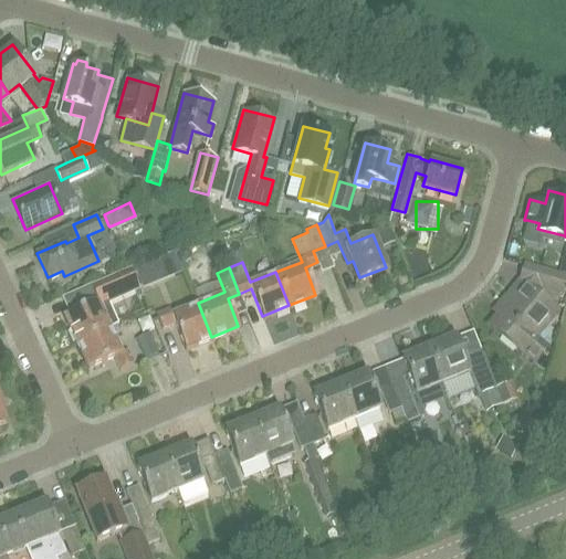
[(565,272),(546,267),(542,283),(565,288),(565,272)]
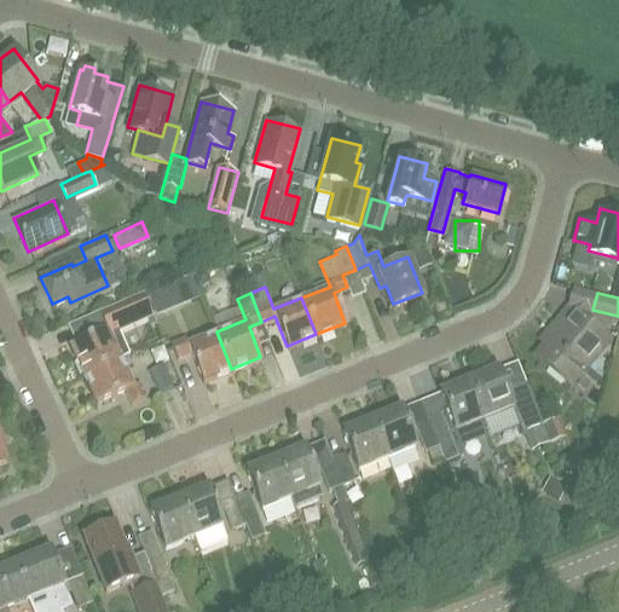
[(84,373),(119,357),(128,353),(116,327),(152,311),(144,294),(93,317),(99,330),(70,344),(84,373)]
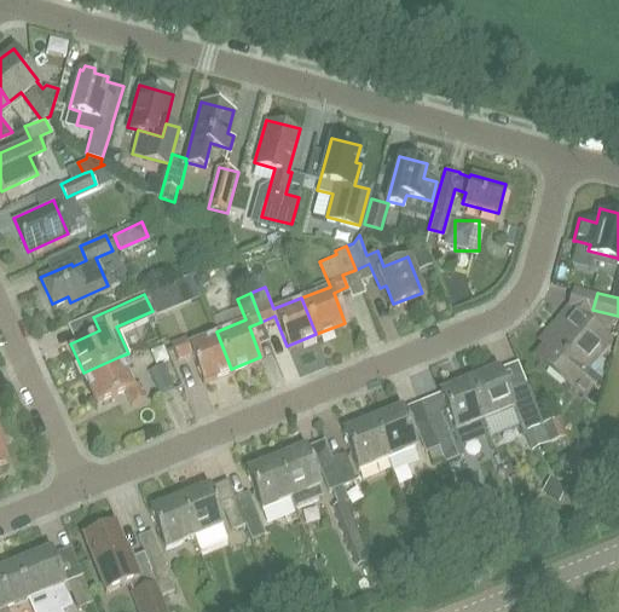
[(548,344),(538,356),(565,379),(585,396),(601,379),(585,365),(608,338),(589,322),(568,304),(567,304),(547,329),(555,336),(548,344)]
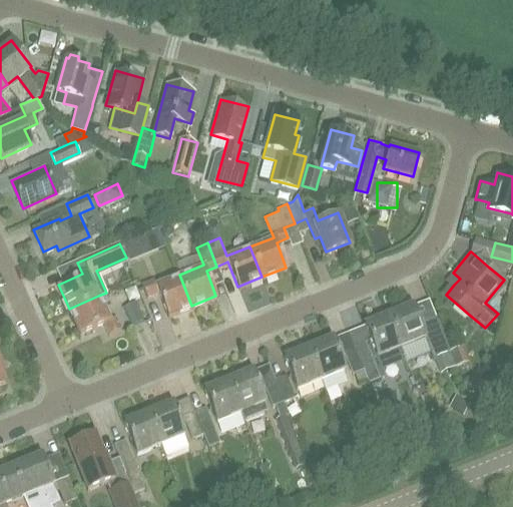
[(166,316),(191,306),(179,275),(155,285),(153,278),(141,283),(146,295),(156,291),(166,316)]
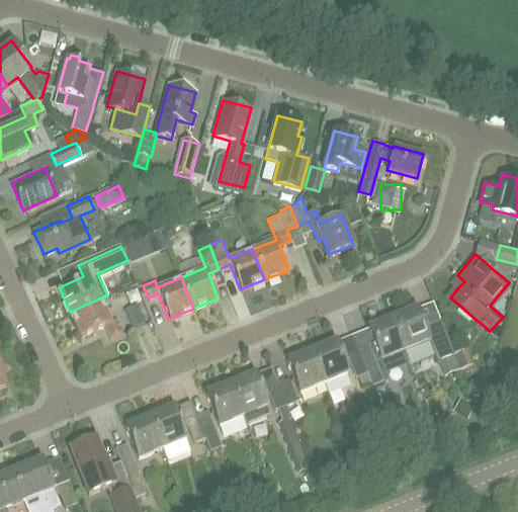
[(109,336),(122,330),(116,318),(109,321),(99,299),(70,312),(80,335),(104,324),(109,336)]
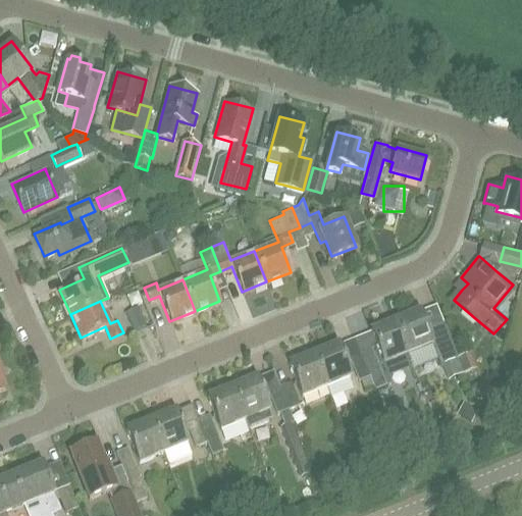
[(134,328),(147,322),(138,303),(125,309),(134,328)]
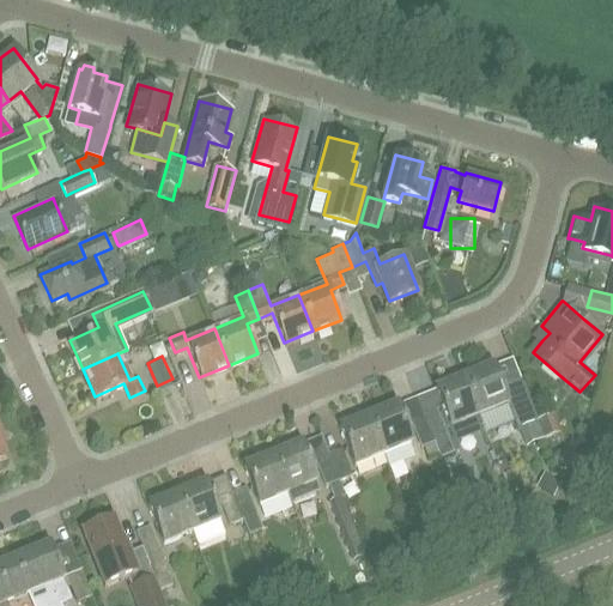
[(529,422),(536,418),(519,374),(499,381),(492,363),(463,375),(479,412),(508,400),(517,426),(529,422)]
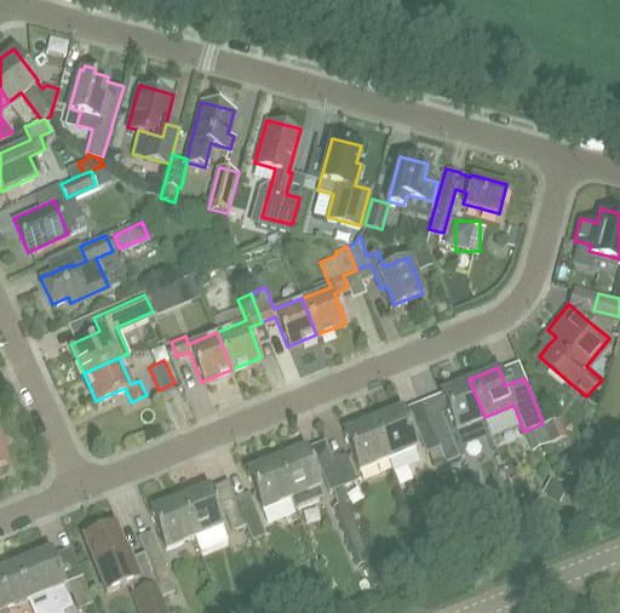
[(469,379),(440,391),(447,410),(441,411),(453,439),(459,454),(468,451),(465,444),(463,439),(475,434),(476,430),(488,427),(484,417),(469,379)]
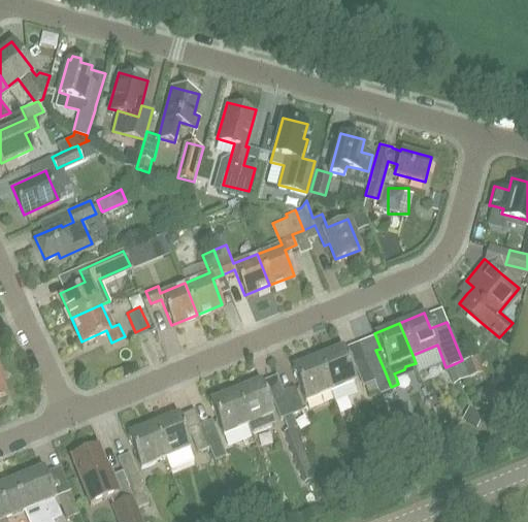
[(317,356),(330,388),(354,379),(341,347),(317,356)]
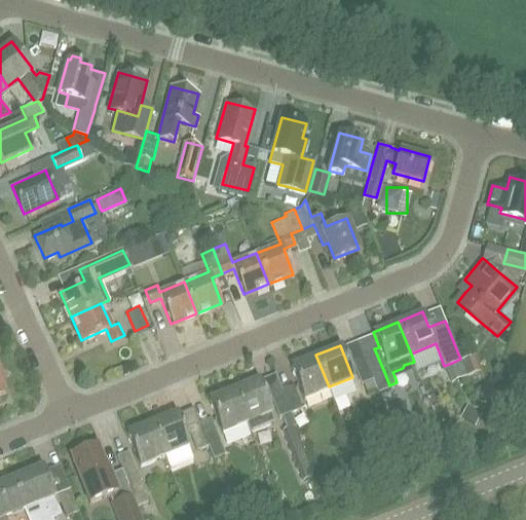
[(363,354),(373,377),(378,391),(389,385),(374,348),(363,354)]
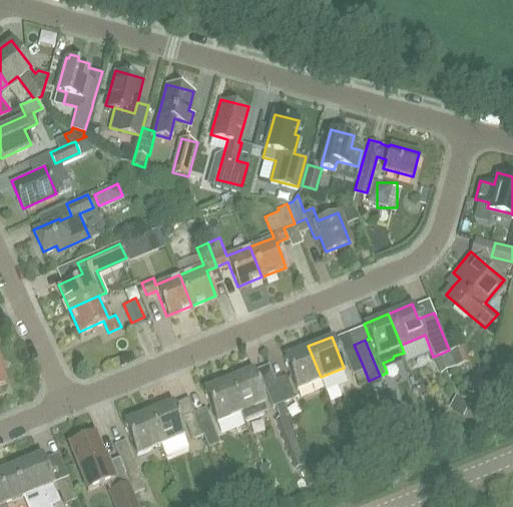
[(352,372),(364,368),(354,345),(343,350),(352,372)]
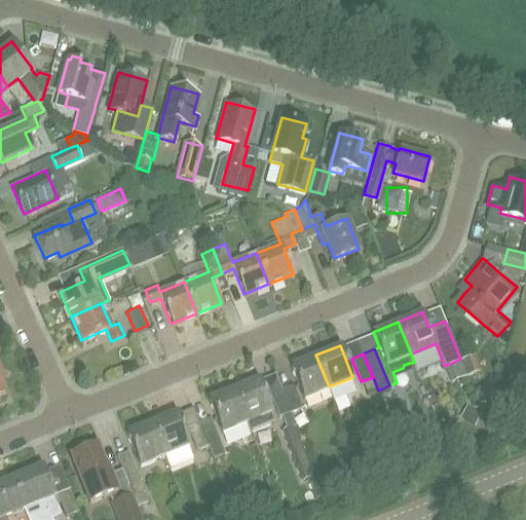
[(304,397),(329,386),(315,355),(291,365),(304,397)]
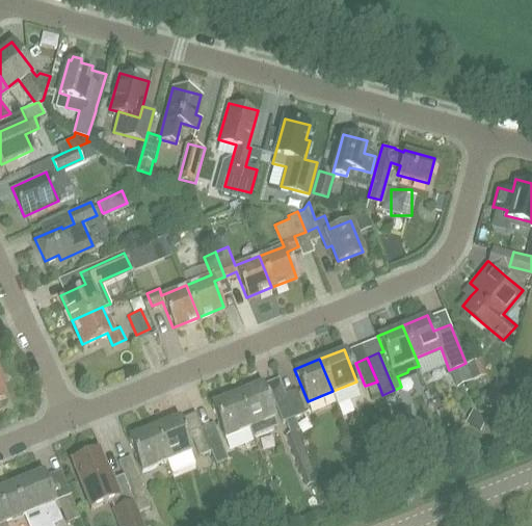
[(236,392),(248,424),(253,435),(273,426),(272,424),(275,418),(273,415),(274,414),(262,382),(236,392)]
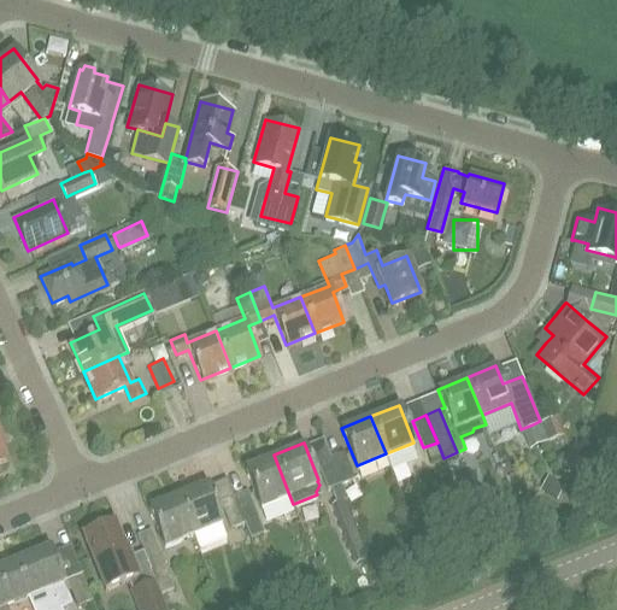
[(330,453),(341,481),(354,475),(344,449),(330,453)]
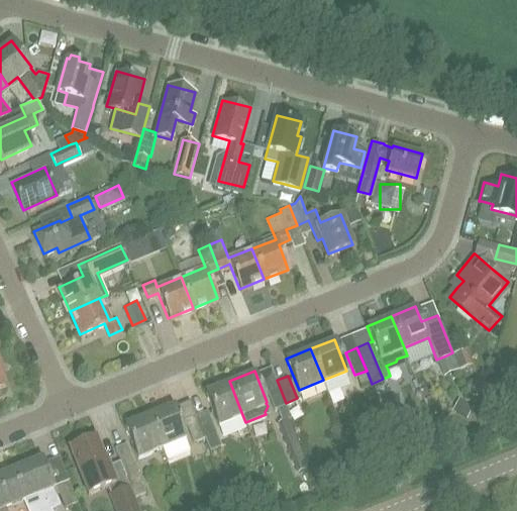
[(278,406),(283,417),(278,419),(298,470),(303,468),(305,474),(311,471),(289,417),(291,416),(286,403),(277,380),(265,385),(275,407),(278,406)]
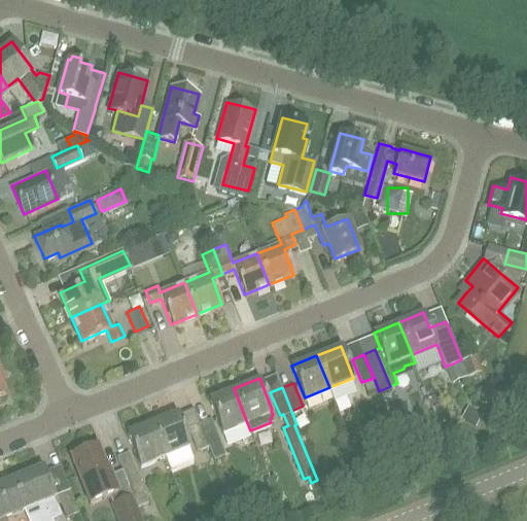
[(222,430),(246,420),(234,388),(210,398),(222,430)]
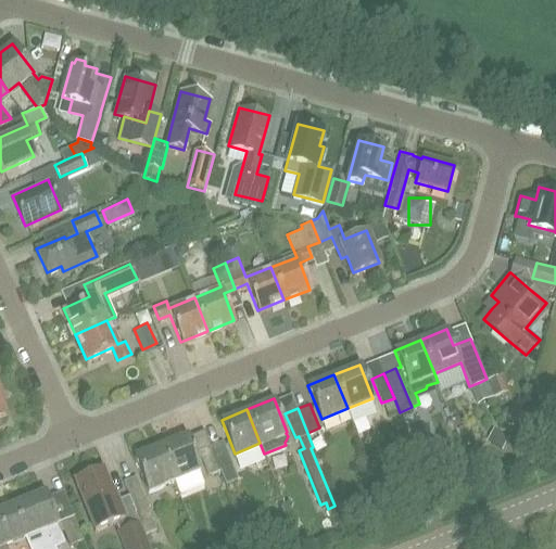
[(161,444),(174,477),(200,468),(187,434),(161,444)]
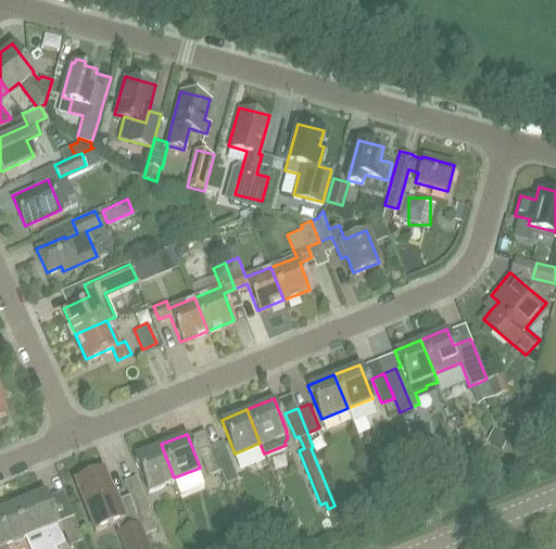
[(211,444),(220,468),(226,483),(239,477),(223,438),(211,444)]
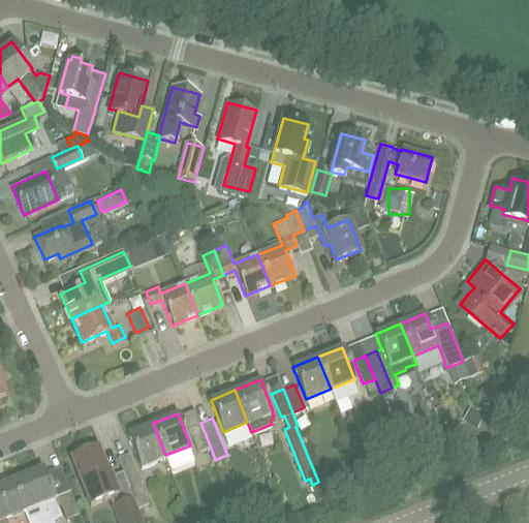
[(141,465),(165,455),(153,423),(127,433),(141,465)]
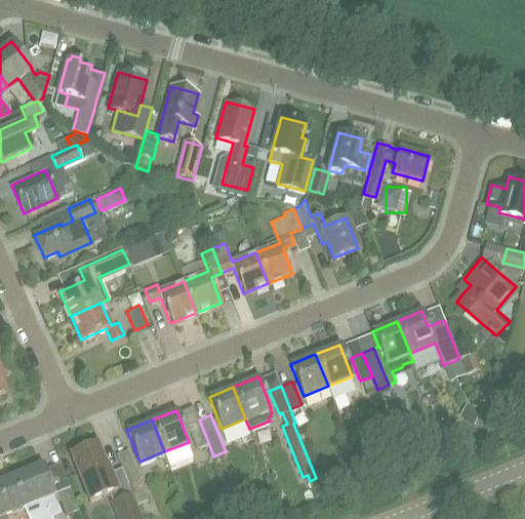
[(208,442),(199,420),(188,424),(197,446),(208,442)]
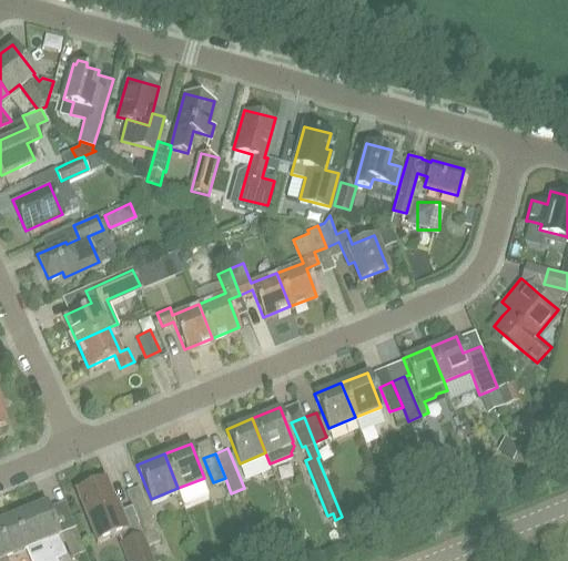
[(137,513),(127,490),(132,503),(119,509),(114,496),(112,497),(104,478),(77,489),(98,539),(118,531),(130,560),(152,560),(153,560),(150,551),(138,521),(140,521),(137,513)]
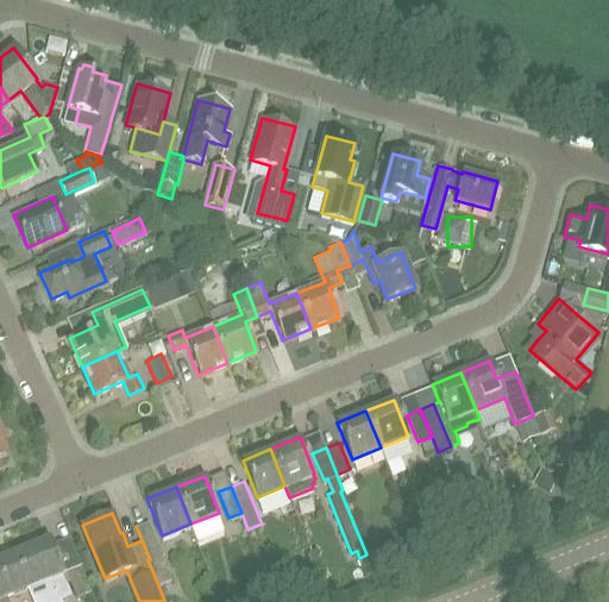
[(149,520),(136,526),(150,559),(148,559),(157,582),(171,576),(149,520)]
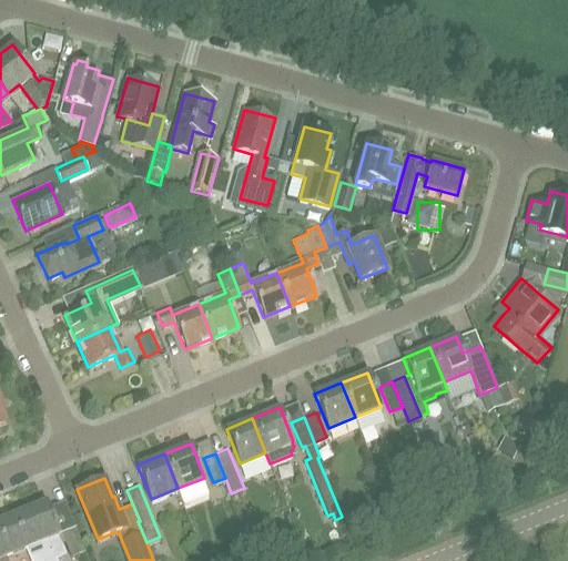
[(13,514),(26,546),(46,537),(53,556),(64,551),(57,532),(57,531),(46,502),(13,514)]
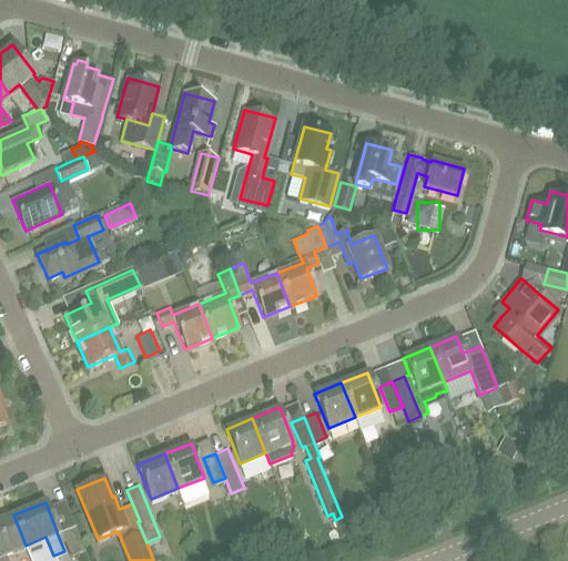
[(8,560),(4,553),(26,546),(13,514),(0,519),(0,560),(8,560)]
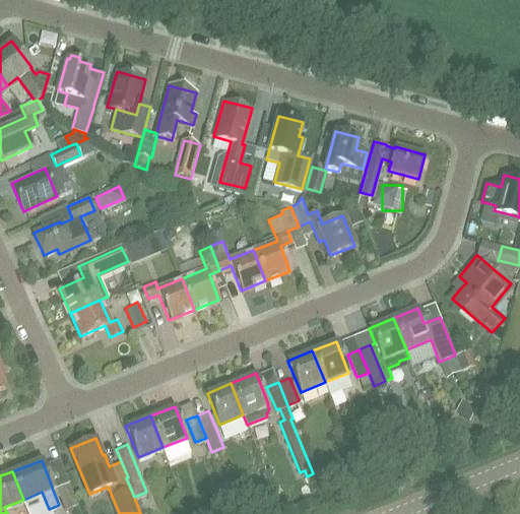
[(64,506),(77,501),(68,480),(56,486),(64,506)]
